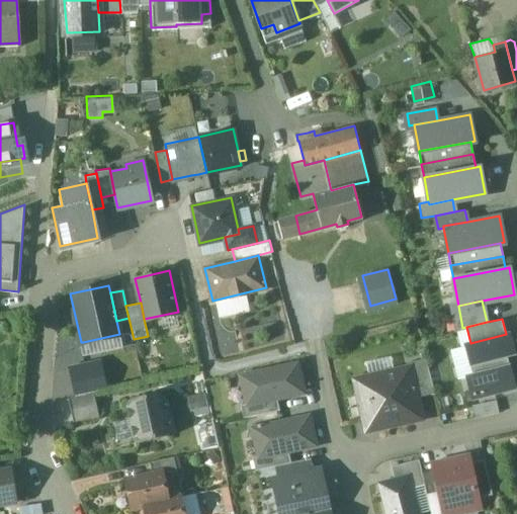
[(470,343),(465,344),(470,364),(505,356),(514,353),(509,333),(506,334),(470,343)]
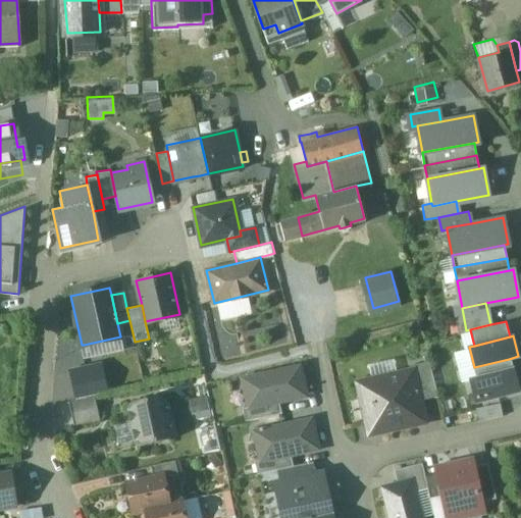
[(429,359),(409,364),(410,370),(412,370),(418,399),(438,395),(429,359)]
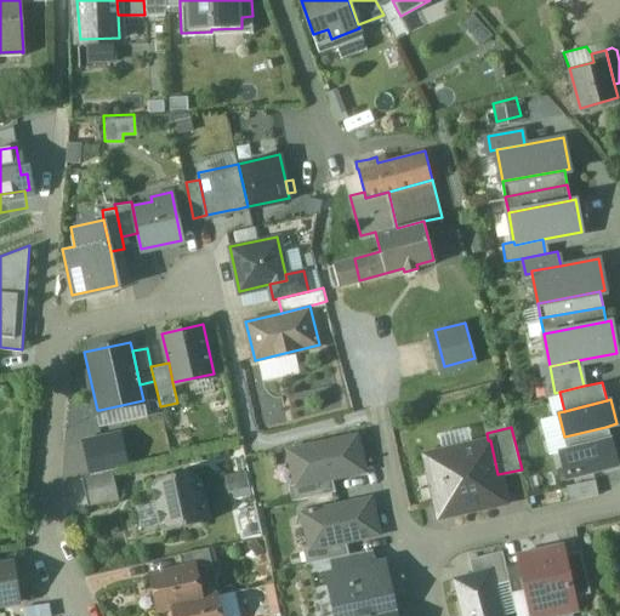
[(606,427),(568,437),(570,448),(608,438),(606,427)]
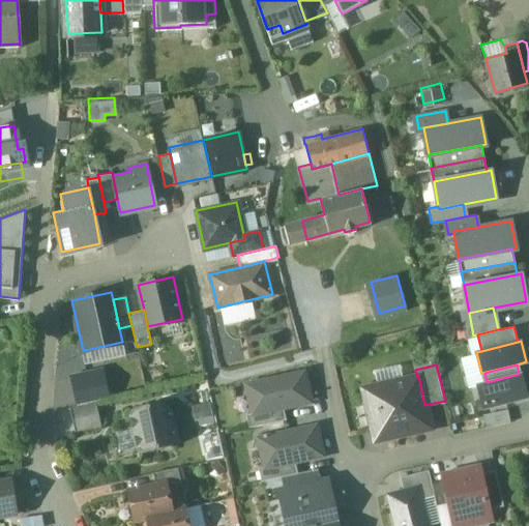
[(81,403),(109,397),(101,369),(74,375),(81,403)]
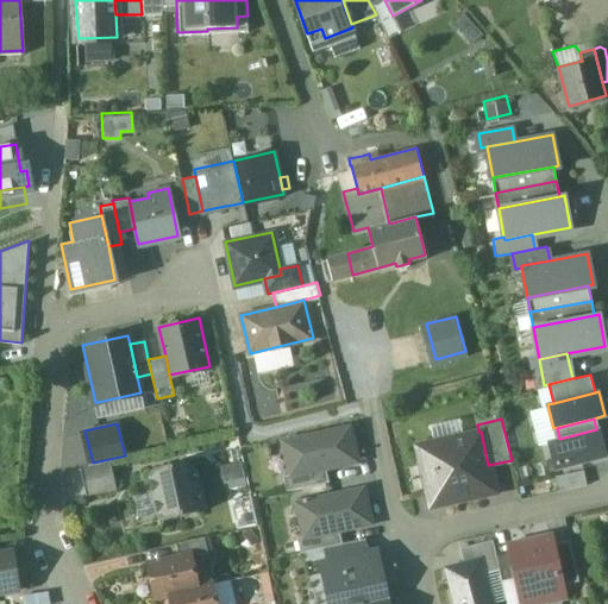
[(349,427),(282,441),(290,474),(325,467),(356,460),(349,427)]
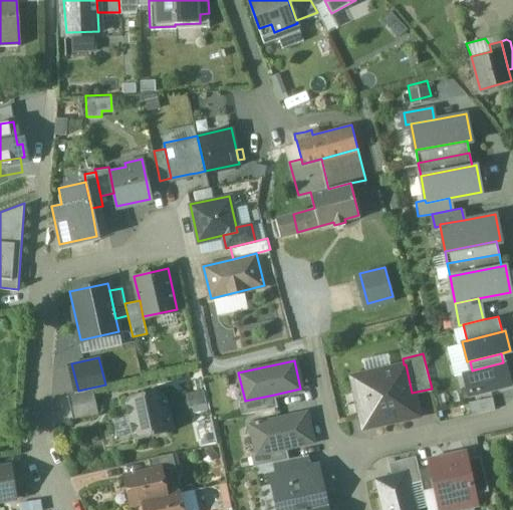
[(472,370),(463,373),(468,394),(510,383),(505,362),(503,362),(472,370)]
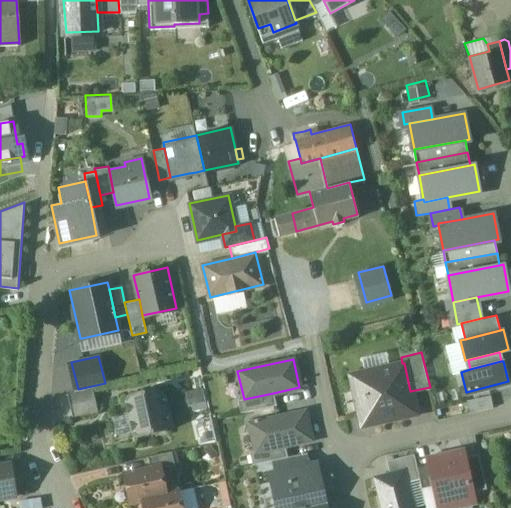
[(402,363),(352,375),(362,423),(414,411),(410,391),(404,363),(402,363)]
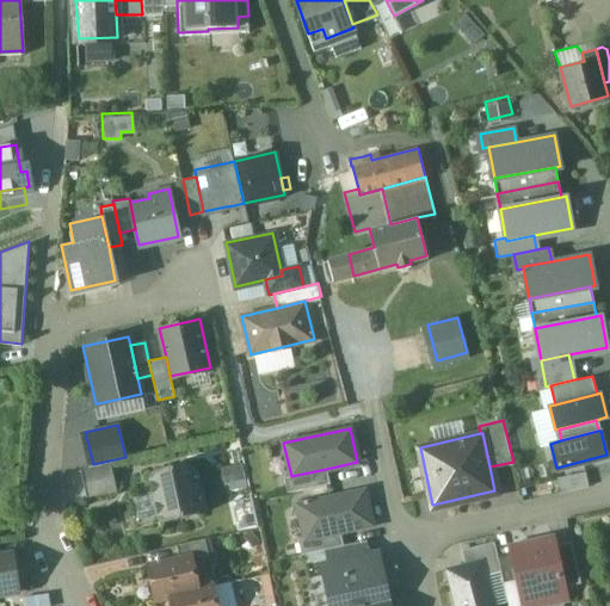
[(111,462),(81,468),(87,496),(117,489),(111,462)]
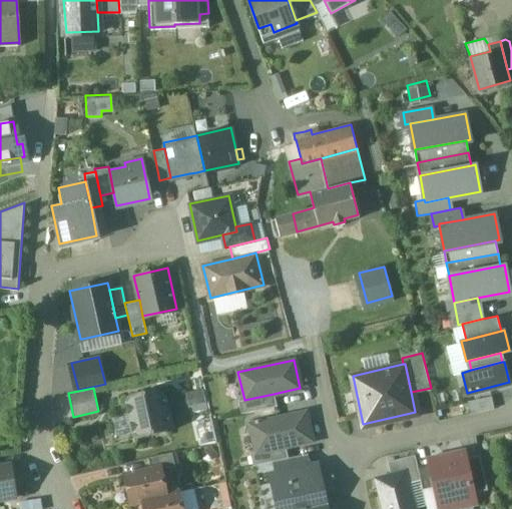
[(163,392),(159,389),(129,396),(125,400),(133,434),(138,437),(167,430),(171,425),(163,392)]
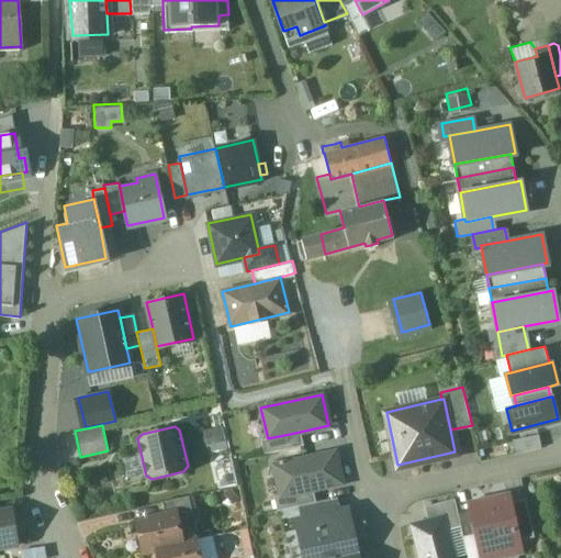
[(222,426),(210,428),(213,448),(226,445),(222,426)]
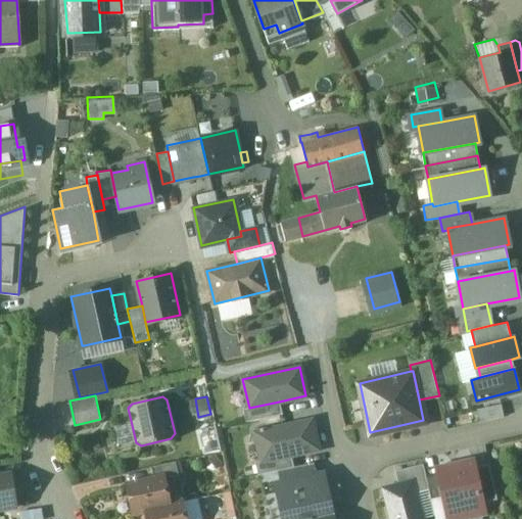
[(282,413),(279,402),(249,408),(243,409),(246,421),(282,413)]
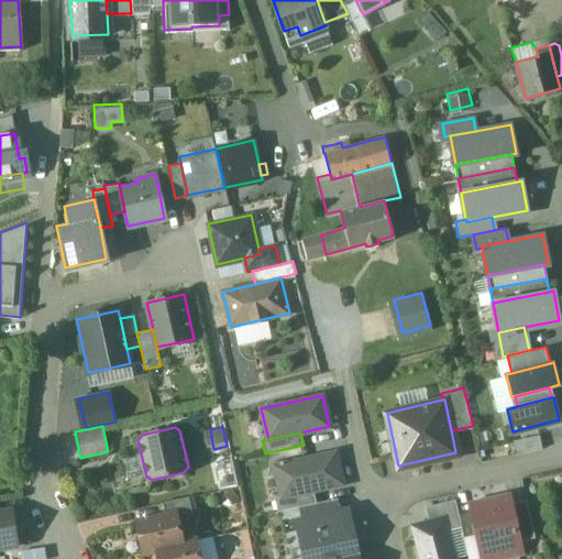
[(335,453),(275,466),(281,496),(312,490),(342,483),(335,453)]
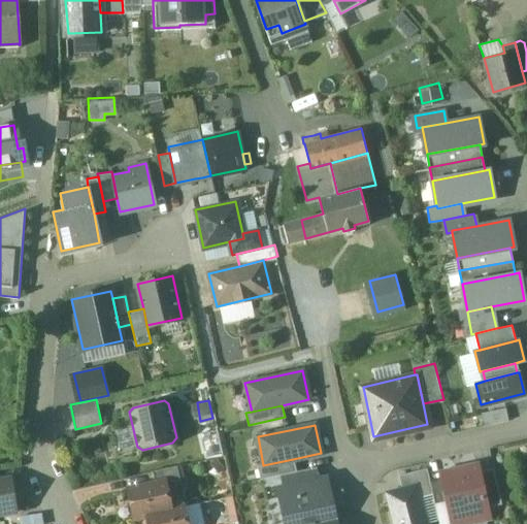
[(296,470),(293,459),(263,465),(258,466),(260,479),(281,475),(296,470)]
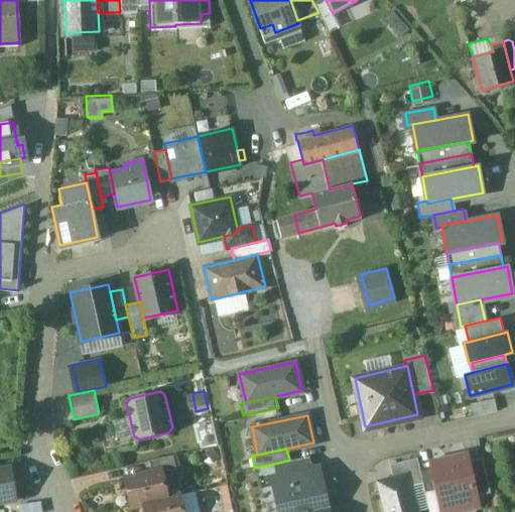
[(173,454),(150,459),(152,471),(161,469),(162,471),(176,468),(173,454)]
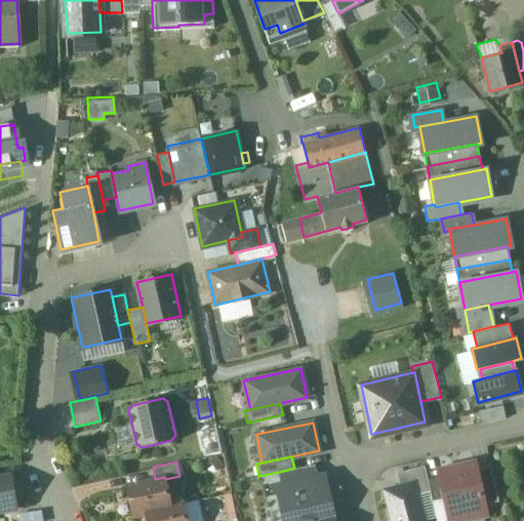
[(474,462),(438,469),(448,515),(467,511),(468,517),(486,513),(483,504),(476,468),(474,462)]
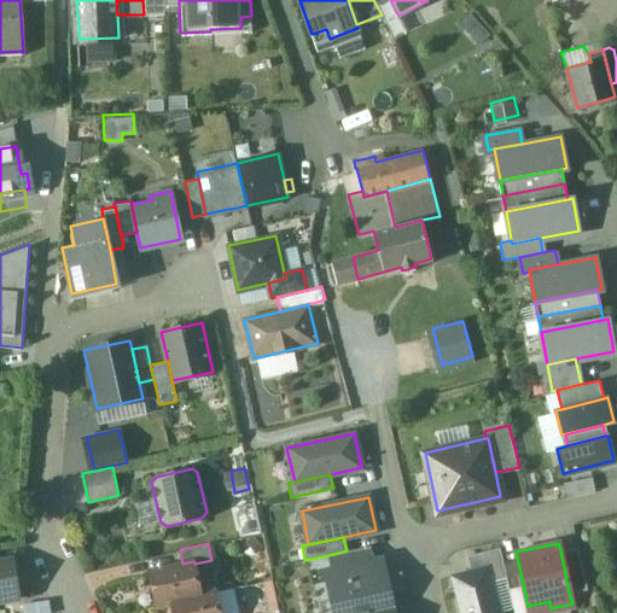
[(335,583),(376,574),(368,546),(347,550),(329,555),(335,583)]
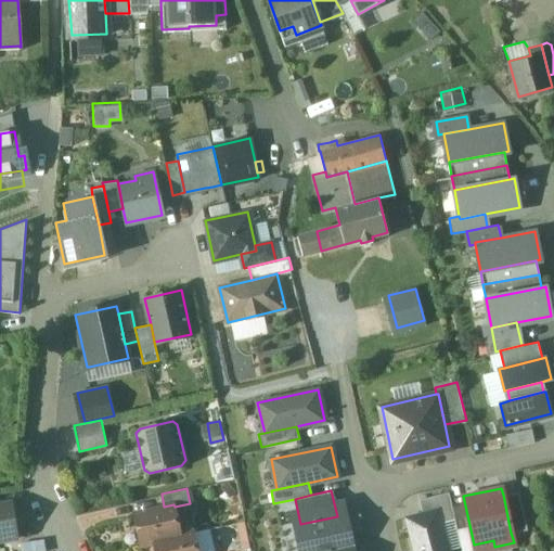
[(449,490),(419,499),(423,513),(437,509),(440,521),(454,517),(449,490)]
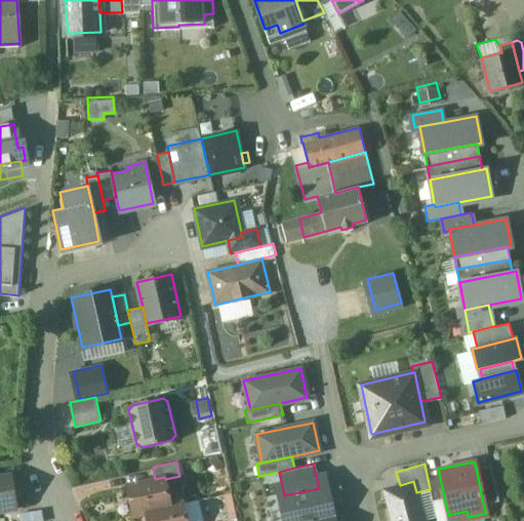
[(490,464),(476,468),(483,504),(498,499),(490,464)]
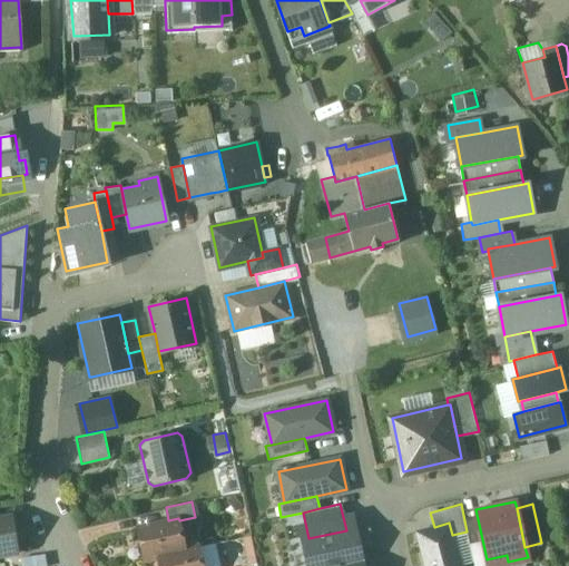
[(0,554),(17,552),(11,517),(0,518),(0,554)]
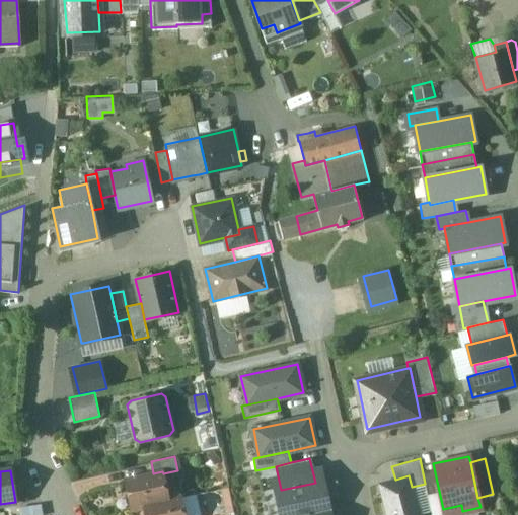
[(153,473),(127,480),(133,508),(145,505),(168,499),(163,473),(162,471),(153,473)]
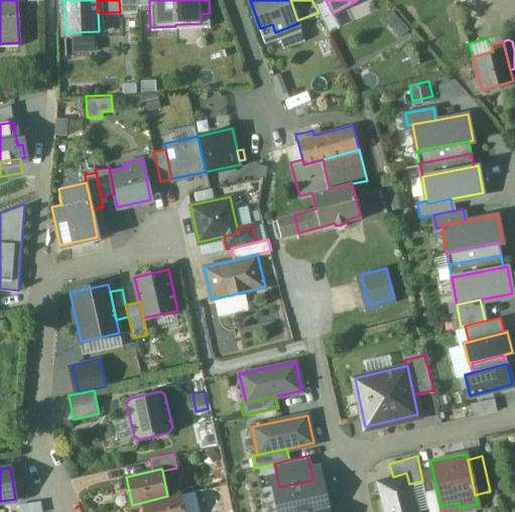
[(393,477),(378,481),(386,511),(416,511),(409,484),(406,473),(393,477)]
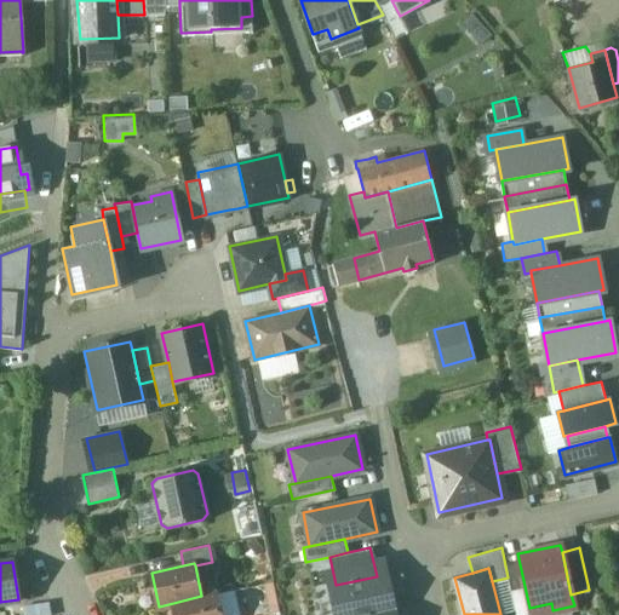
[(361,614),(394,608),(387,574),(377,576),(336,585),(327,587),(332,614),(361,614)]
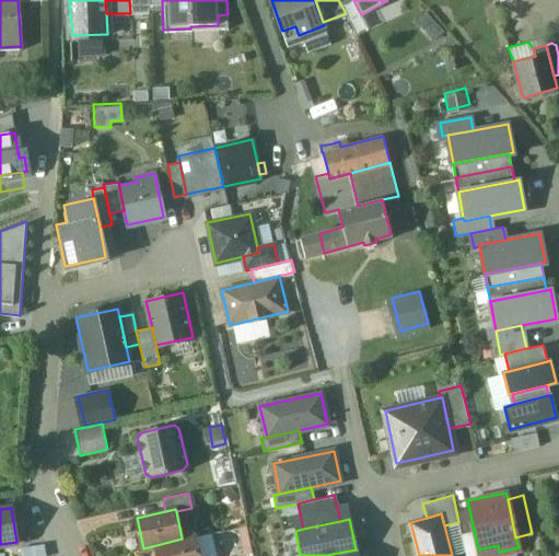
[(199,555),(195,535),(182,539),(156,545),(159,555),(199,555)]
